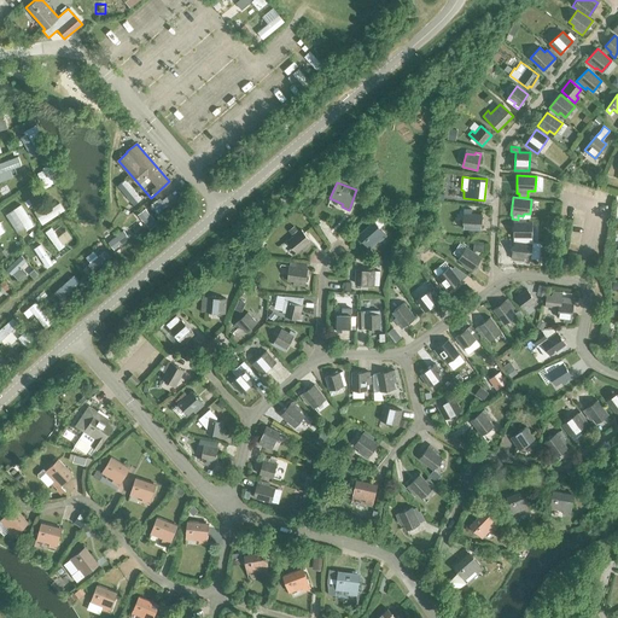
[(468,232),(481,233),(482,215),(471,215),(471,210),(462,209),(462,229),(468,229),(468,232)]
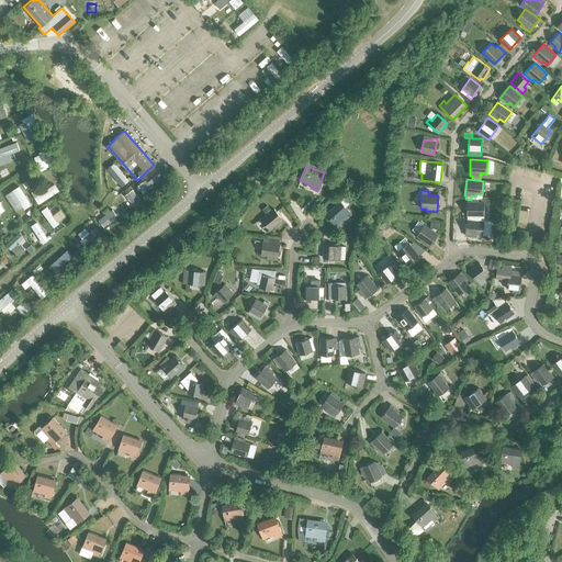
[(339,201),(325,214),(336,226),(345,218),(347,221),(352,216),(343,205),(347,202),(344,198),(339,201)]
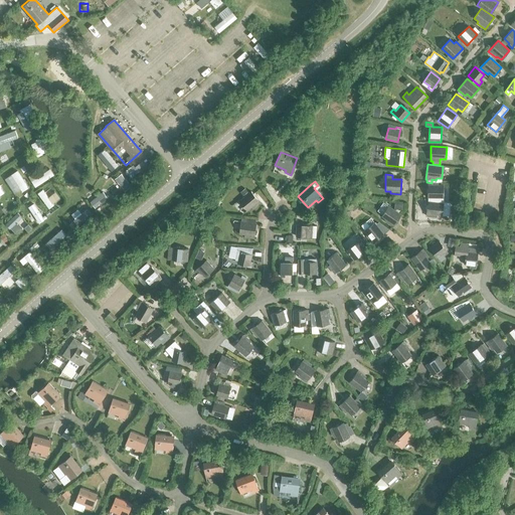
[(427,197),(443,197),(443,185),(438,185),(438,183),(427,183),(427,197)]
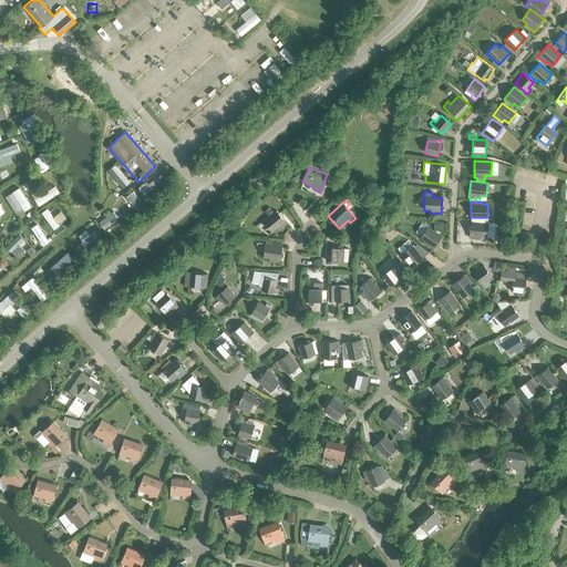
[(276,228),(278,230),(286,224),(276,212),(263,222),(271,233),(276,228)]
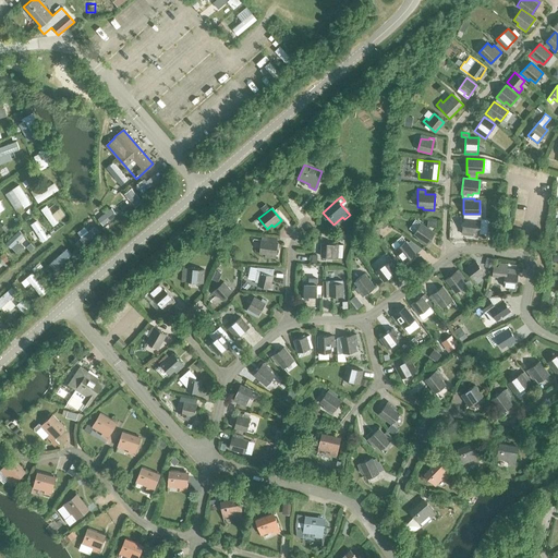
[(463,218),(461,234),(472,235),(472,233),(478,233),(480,220),(477,220),(477,214),(464,214),(464,218),(463,218)]
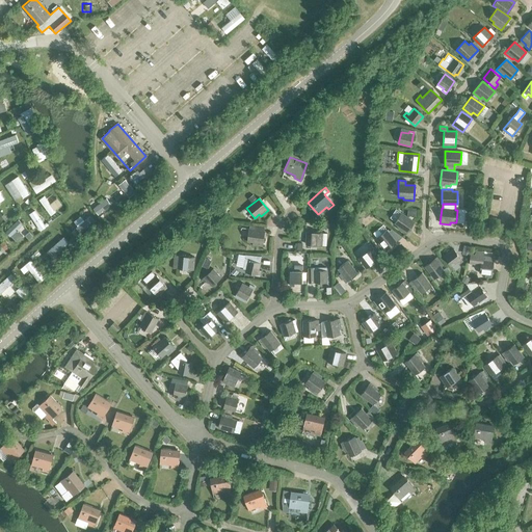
[(397,229),(405,235),(414,222),(400,213),(394,223),(398,227),(397,229)]
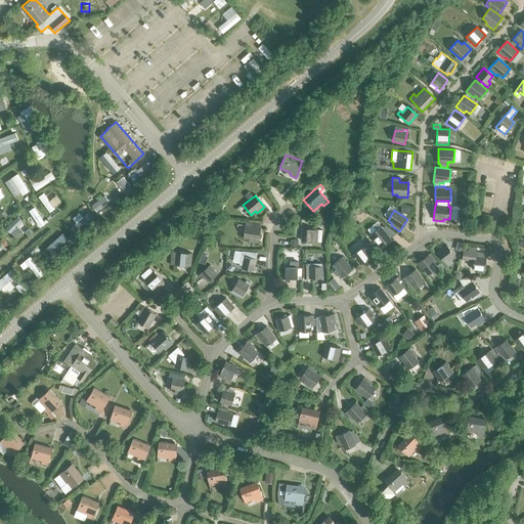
[(248,242),(258,243),(260,223),(247,221),(246,226),(245,225),(243,237),(248,238),(248,242)]
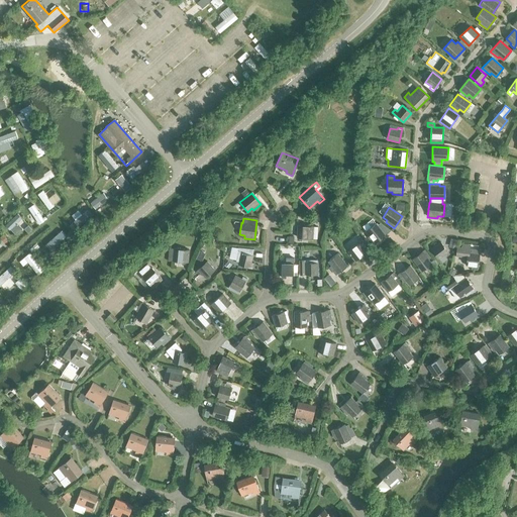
[(375,224),(366,231),(369,235),(367,236),(374,244),(385,235),(375,224)]
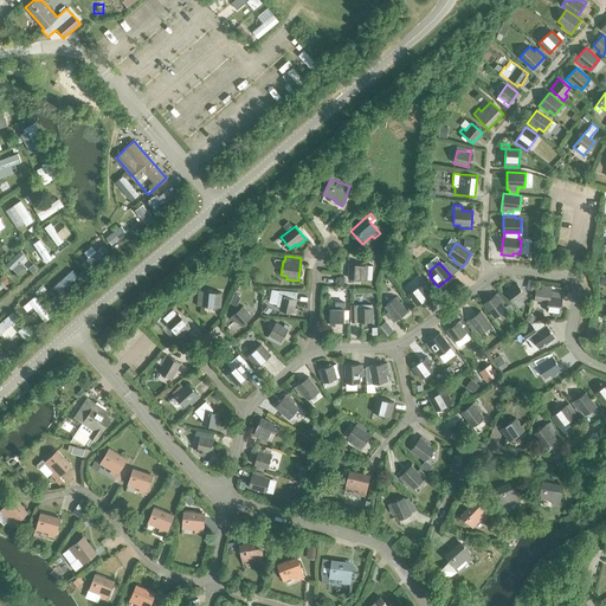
[(349,265),(348,278),(366,279),(372,281),(373,266),(367,266),(349,265)]
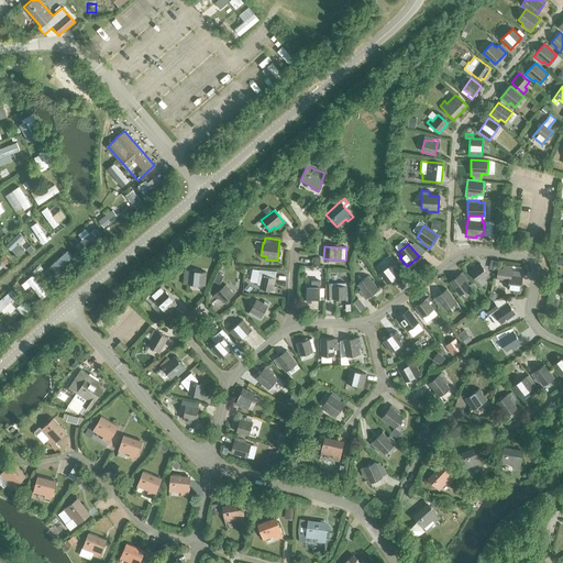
[(396,260),(378,274),(387,284),(399,274),(399,273),(404,271),(396,260)]
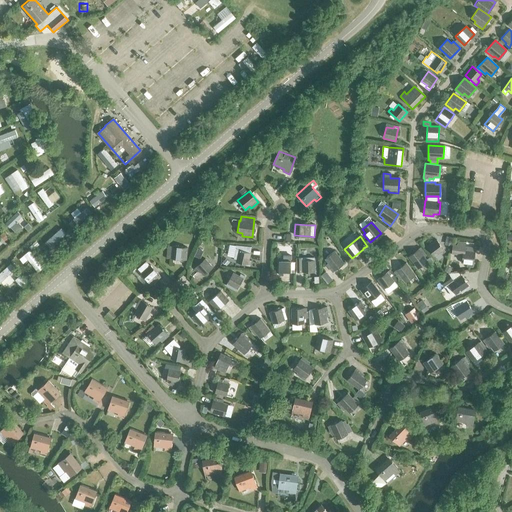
[(440,253),(441,255),(445,252),(436,240),(427,247),(434,257),(440,253)]
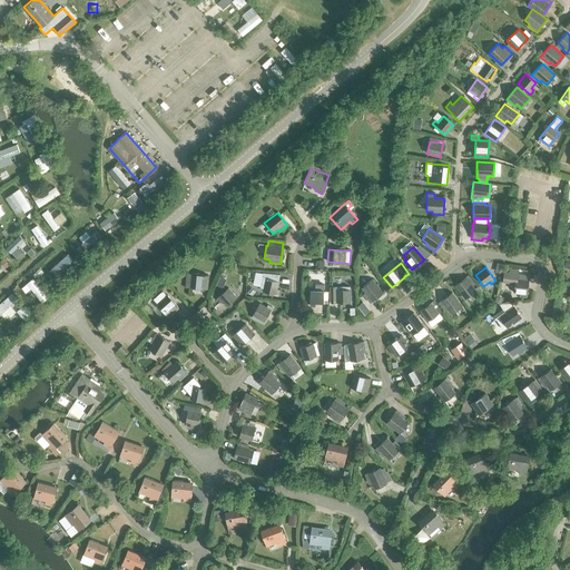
[(520,296),(526,297),(528,275),(518,274),(519,268),(504,267),(502,282),(514,283),(513,293),(521,293),(520,296)]
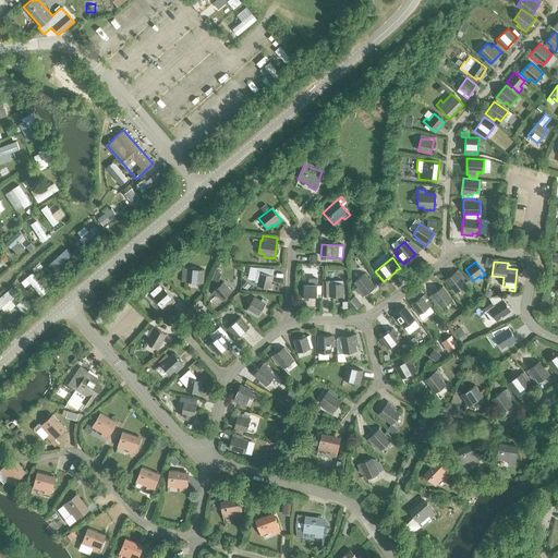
[(256,286),(271,289),(273,284),(270,283),(274,268),(257,267),(254,281),(257,282),(256,286)]
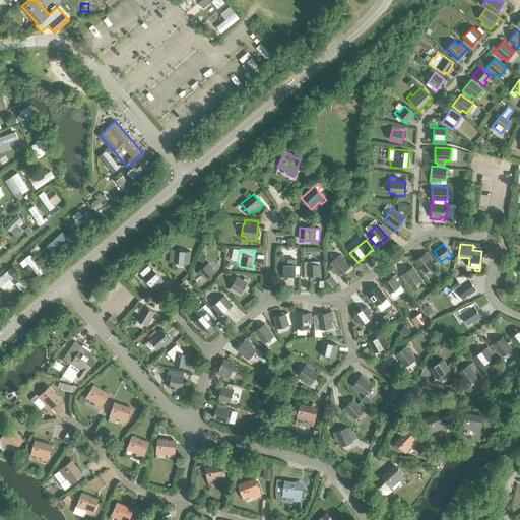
[(170,250),(169,262),(173,262),(188,264),(189,252),(174,250),(170,250)]
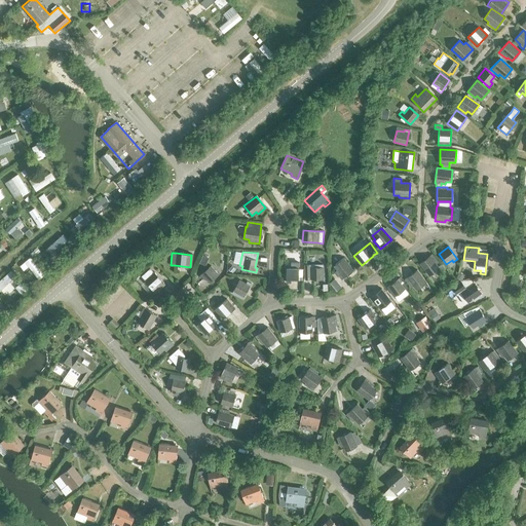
[(210,258),(203,255),(199,263),(205,266),(210,258)]
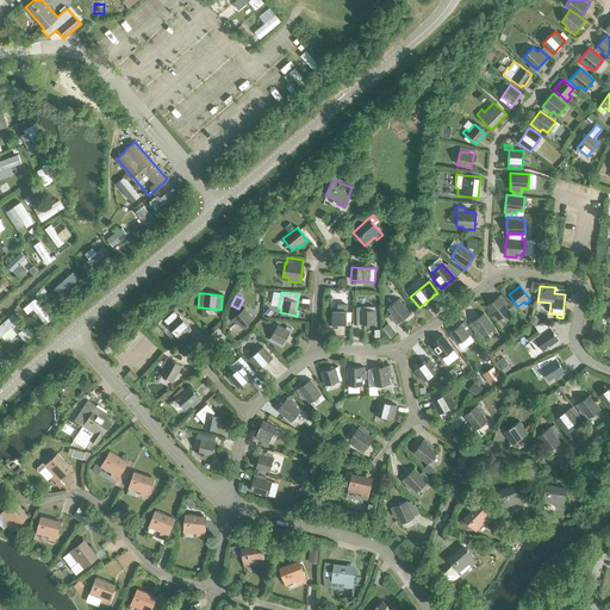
[(486,306),(497,321),(509,312),(505,306),(506,304),(500,296),(486,306)]
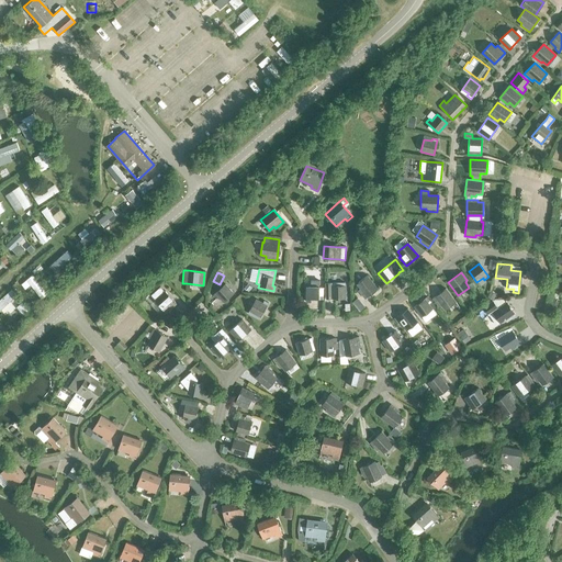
[(358,291),(364,299),(377,289),(367,276),(356,284),(359,289),(358,291)]
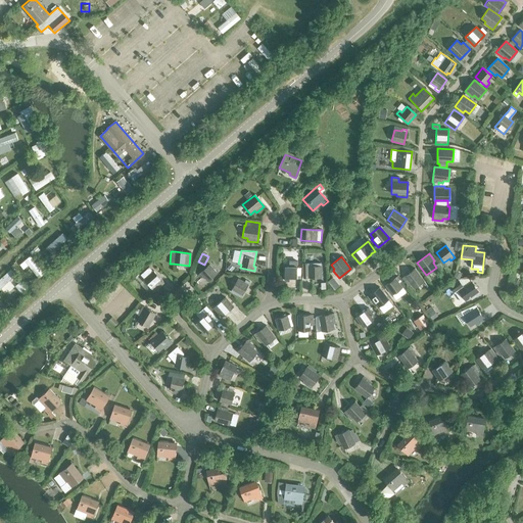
[(202,276),(207,282),(217,273),(208,265),(197,275),(200,278),(202,276)]
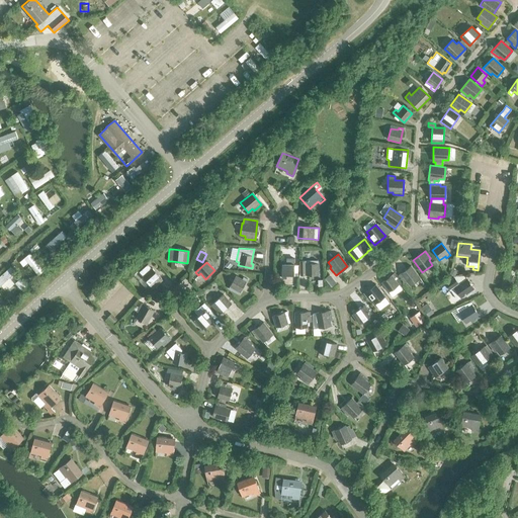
[(303,271),(303,275),(318,275),(317,263),(306,264),(306,271),(303,271)]
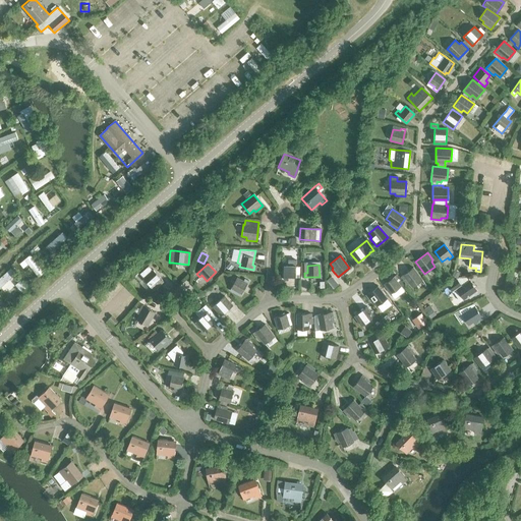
[(288,278),(295,278),(295,266),(284,266),(283,280),(288,280),(288,278)]
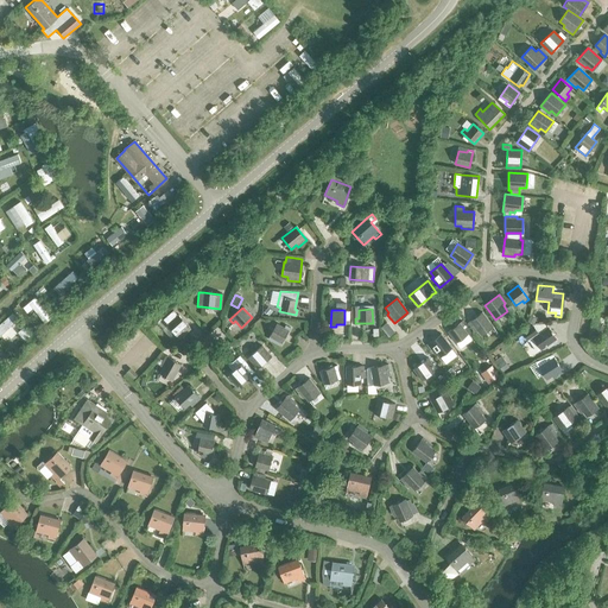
[(173,312),(165,321),(169,324),(168,324),(179,339),(190,329),(178,315),(177,316),(173,312)]
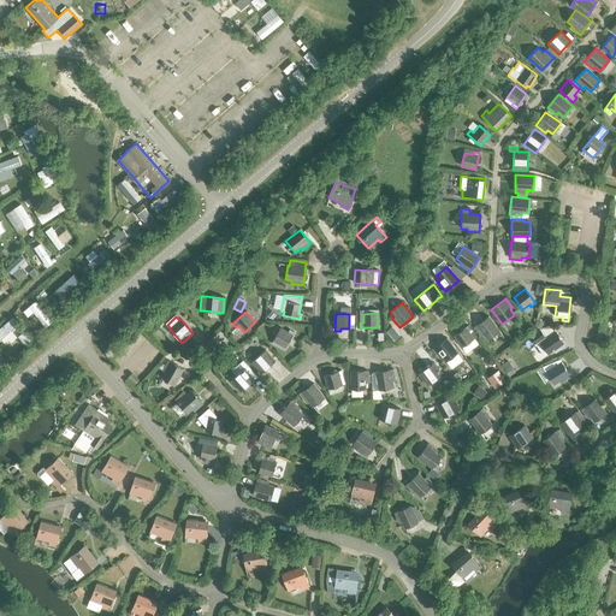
[(484,335),(487,339),(498,331),(487,317),(474,327),(480,337),(484,335)]
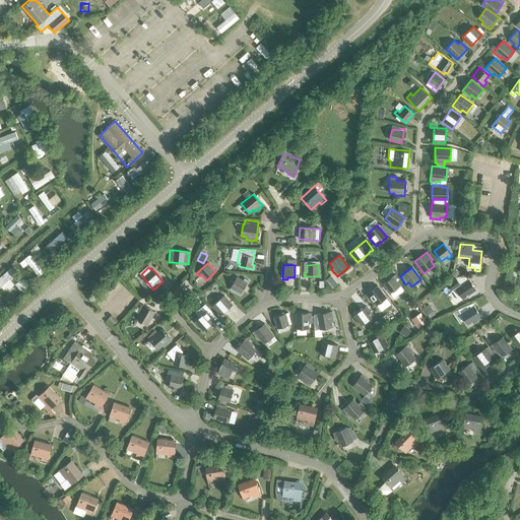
[(383,283),(389,294),(399,286),(395,280),(397,278),(394,275),(383,283)]
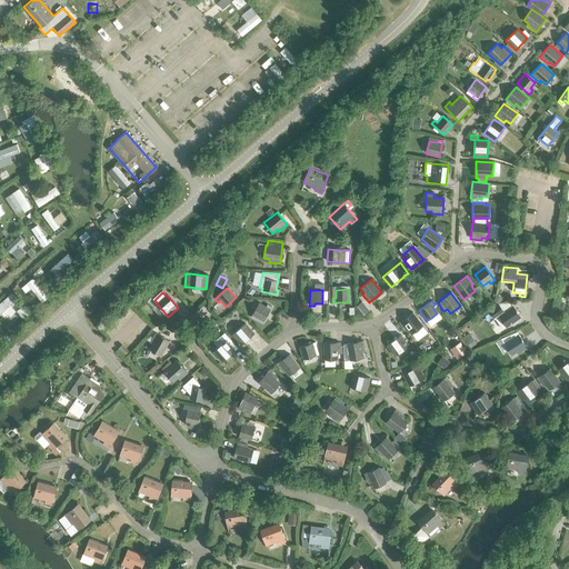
[(499,303),(489,310),(495,319),(496,318),(502,329),(506,327),(510,323),(512,326),(521,319),(522,319),(510,302),(499,303)]
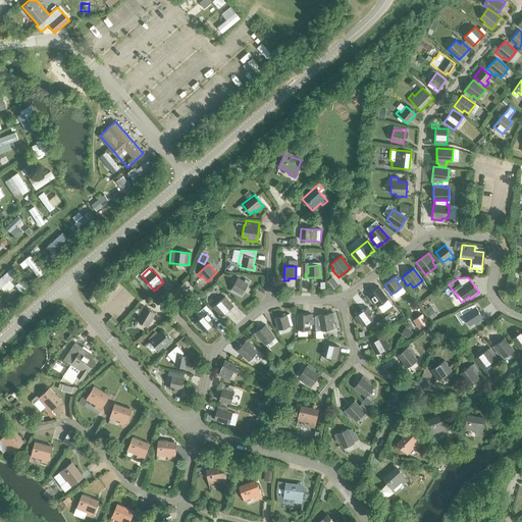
[(245,279),(243,281),(237,278),(230,289),(241,295),(249,281),(245,279)]
